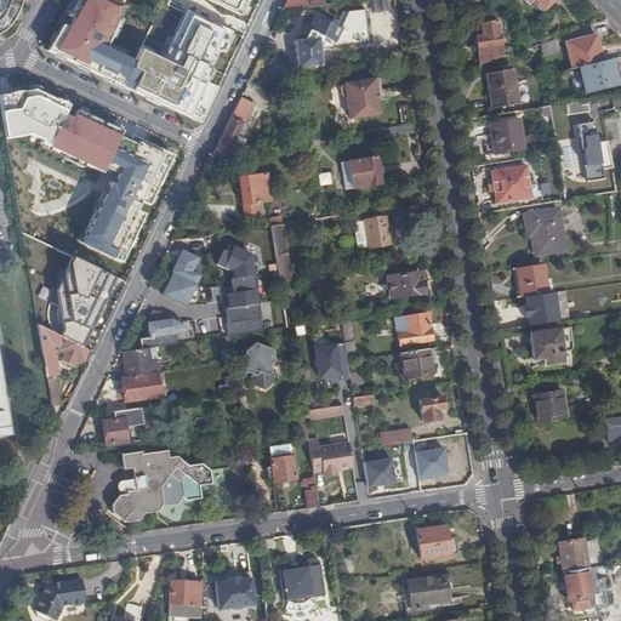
[(0,0),(0,34),(1,34),(5,30),(7,28),(12,21),(16,13),(20,4),(20,0),(0,0)]
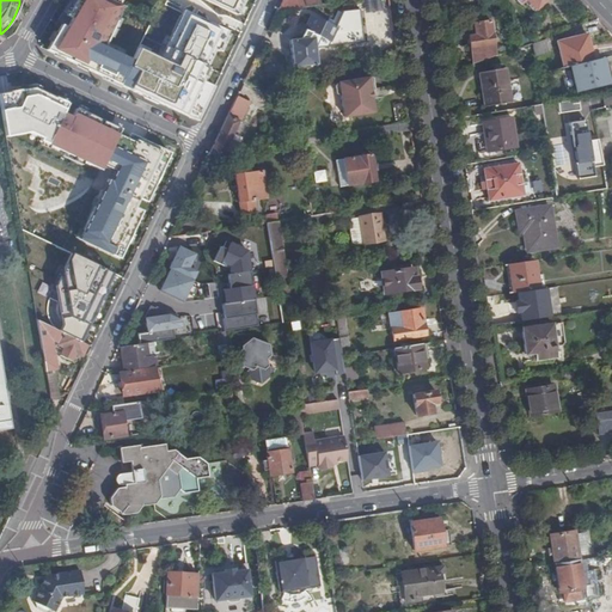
[(127,10),(108,0),(66,0),(46,43),(99,71),(118,80),(132,53),(122,48),(111,43),(127,10)]
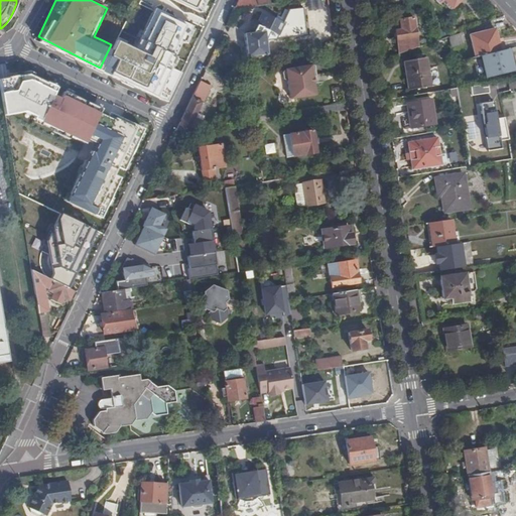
[(181,0),(153,0),(147,15),(169,26),(181,0)]
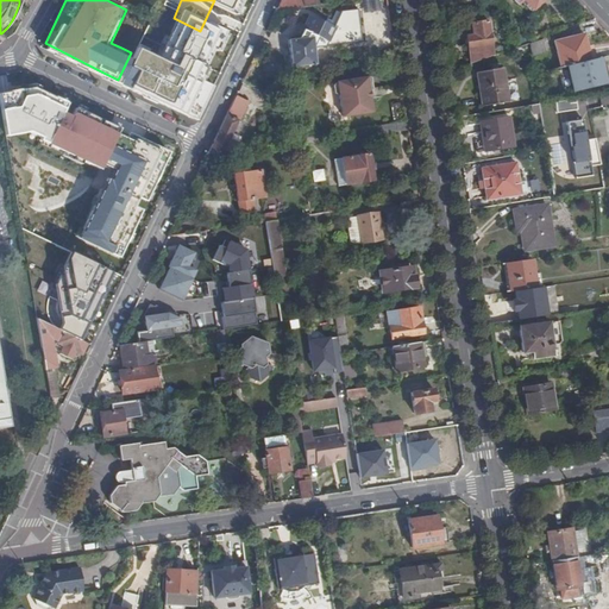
[(318,0),(281,0),(276,12),(319,5),(318,0)]
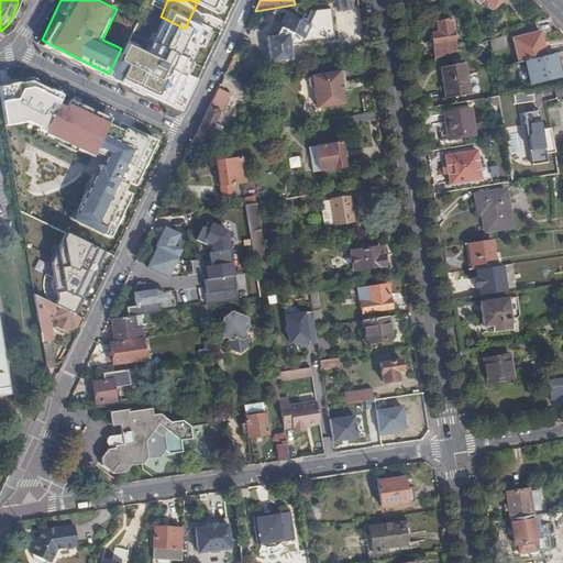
[(472,0),(476,4),(479,2),(488,11),(499,0),(472,0)]
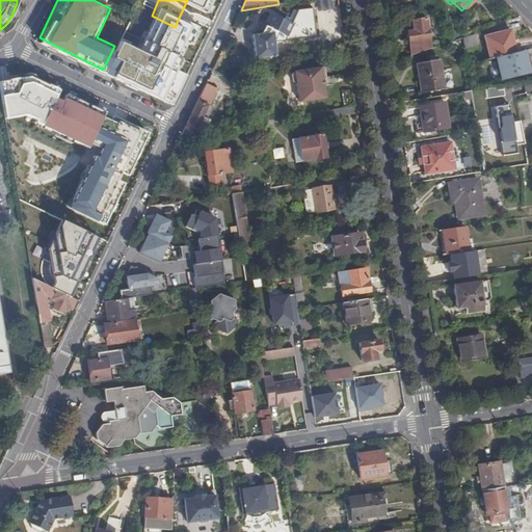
[(263,32),(254,34),(258,58),(278,54),(276,40),(280,32),(288,34),(294,23),(270,14),(263,32)]
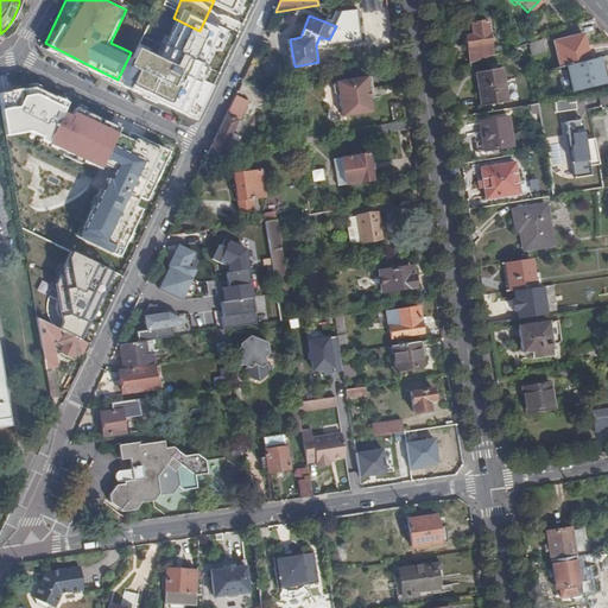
[(467,48),(469,64),(492,56),(487,24),(472,26),(473,35),(466,37),(467,48)]
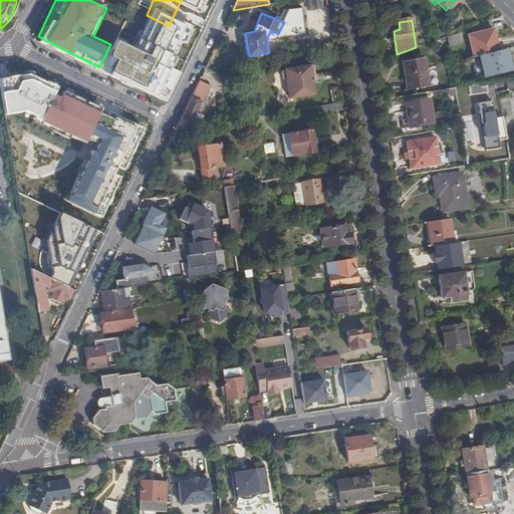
[(465,33),(471,55),(476,53),(495,48),(491,36),(488,27),(465,33)]
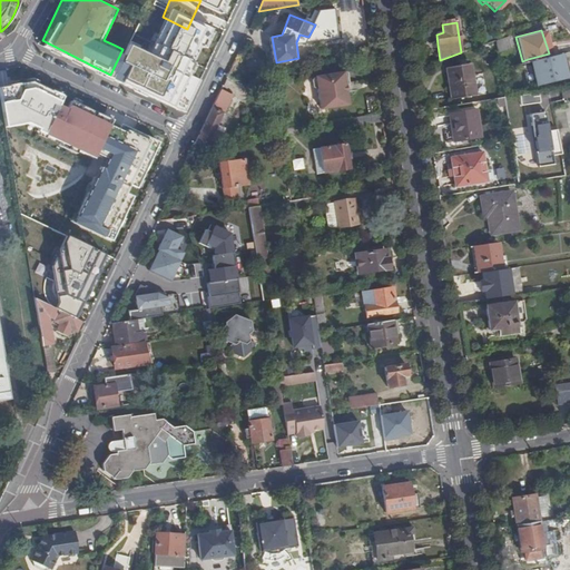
[(495,40),(499,51),(512,47),(509,36),(495,40)]
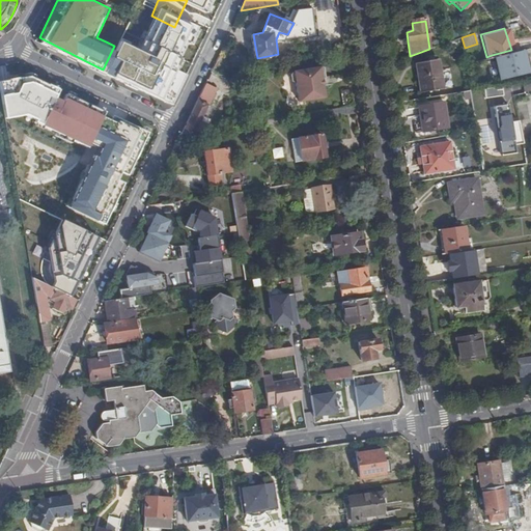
[(176,55),(159,47),(142,80),(163,89),(174,64),(172,63),(176,55)]
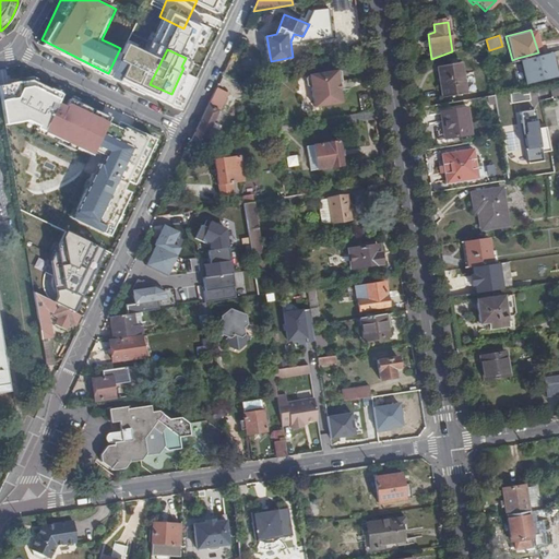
[(544,58),(542,51),(538,52),(518,58),(524,82),(554,73),(550,63),(548,57),(544,58)]
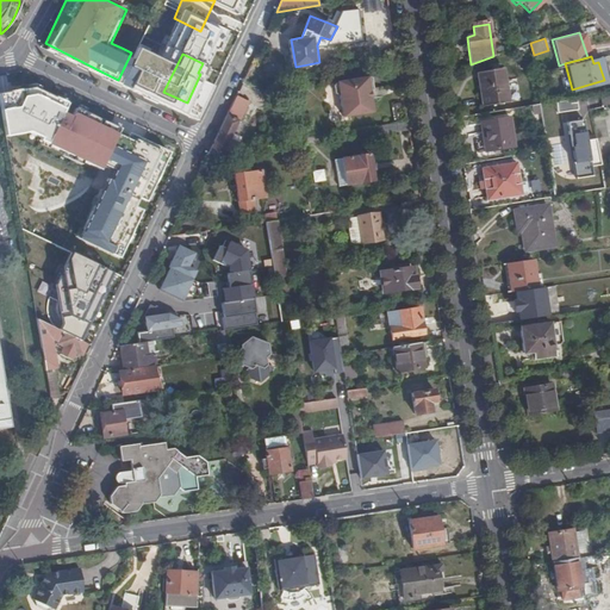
[(481,97),(484,97),(486,107),(506,104),(504,92),(500,70),(490,72),(478,74),(478,78),(481,97)]
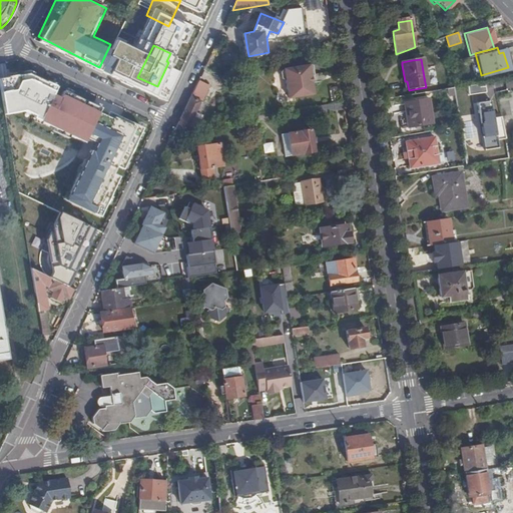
[(311,75),(309,64),(282,68),(280,71),(281,78),(284,79),(285,79),(288,97),(314,93),(312,81),(310,81),(309,76),(311,75)]
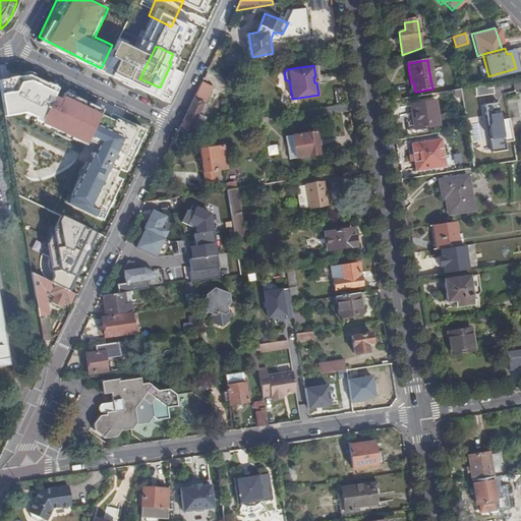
[(56,90),(27,75),(0,79),(0,88),(7,122),(15,120),(35,117),(34,120),(83,148),(87,142),(88,139),(96,142),(95,146),(82,172),(78,179),(76,183),(74,188),(67,204),(102,220),(121,179),(114,176),(118,168),(124,171),(145,130),(110,114),(109,116),(108,118),(100,115),(101,112),(102,110),(95,107),(72,97),(64,93),(61,101),(53,97),(56,90)]
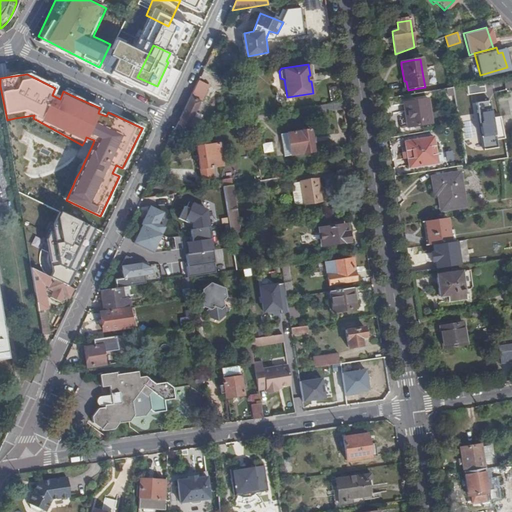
[(199,79),(175,129),(203,124),(203,121),(193,114),(208,83),(199,79)]
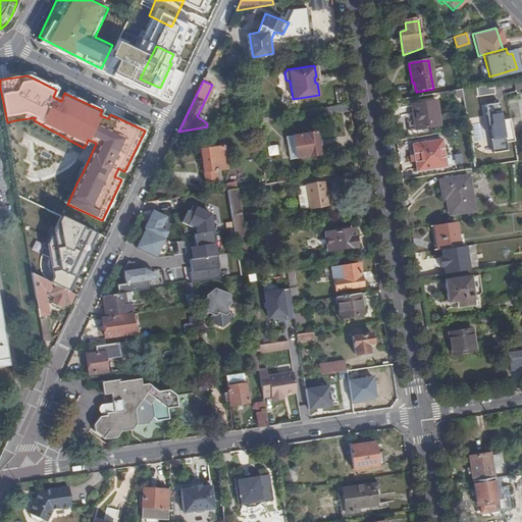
[(345,100),(342,87),(334,89),(336,101),(345,100)]
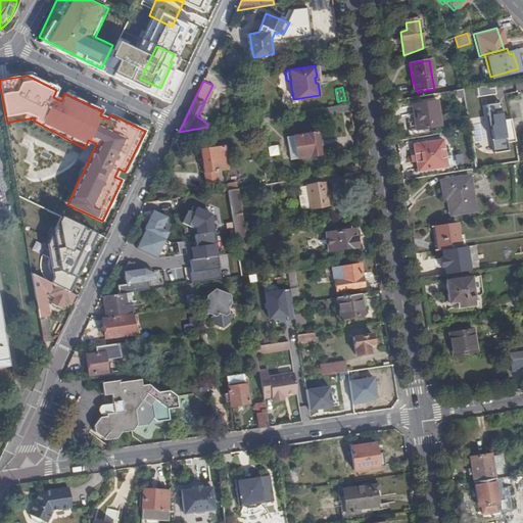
[(417,130),(441,126),(436,99),(413,104),(417,130)]
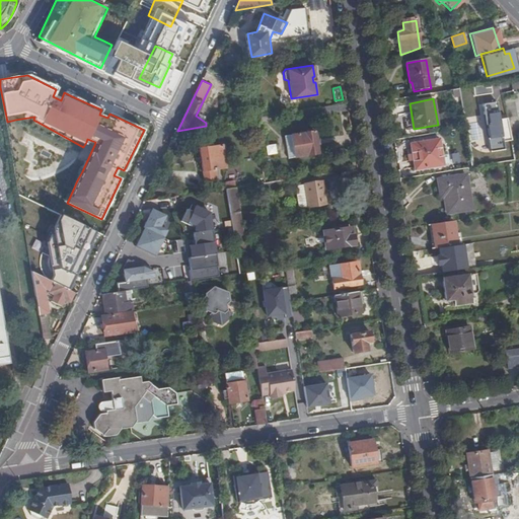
[(319,114),(348,108),(346,101),(318,106),(319,114)]
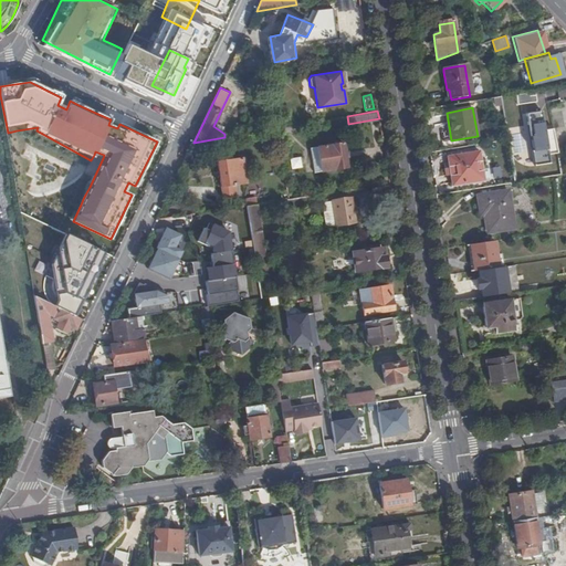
[(343,142),(314,147),(318,171),(346,167),(343,142)]
